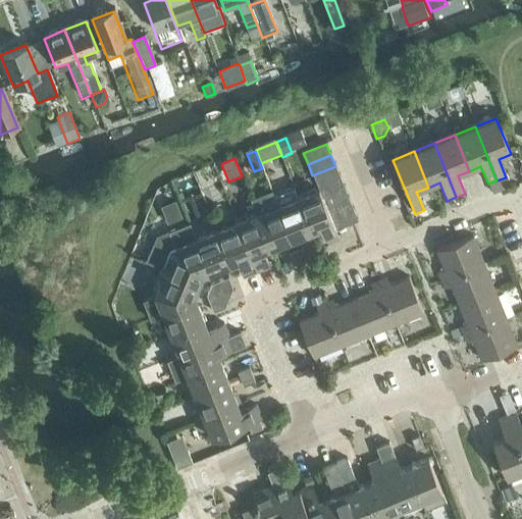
[(335,166),(312,175),(316,187),(340,177),(335,166)]
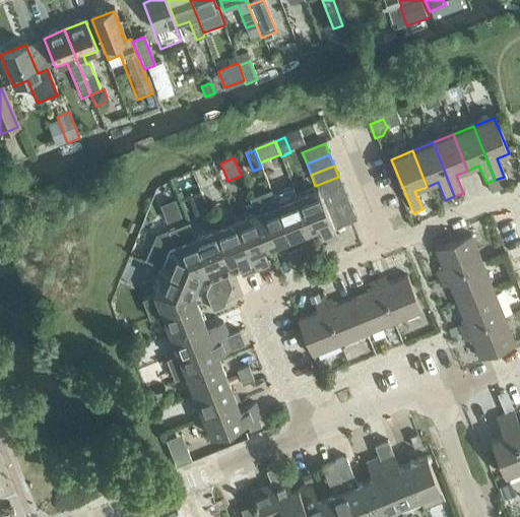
[(338,177),(315,186),(317,190),(320,197),(342,188),(338,177)]
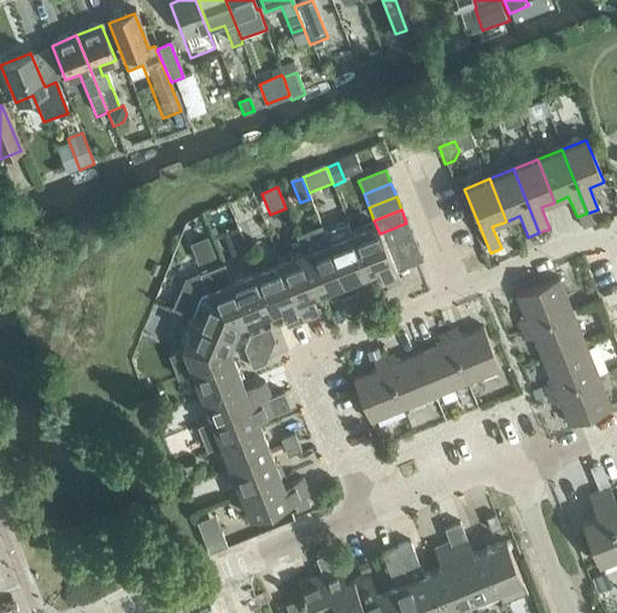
[(598,210),(587,213),(592,227),(593,228),(595,227),(604,223),(598,210)]
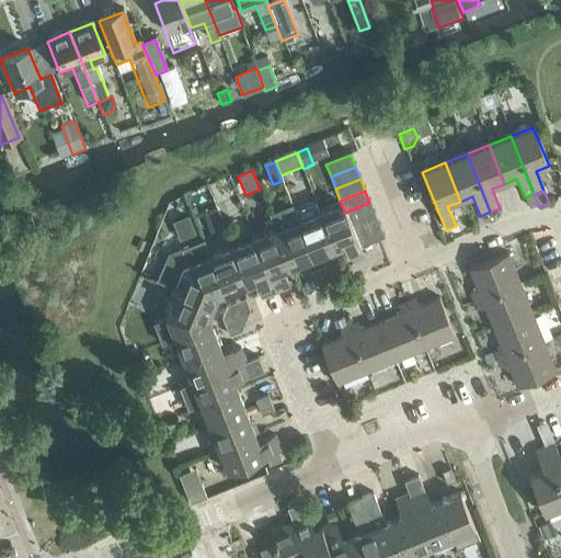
[(534,194),(525,197),(529,209),(538,206),(534,194)]
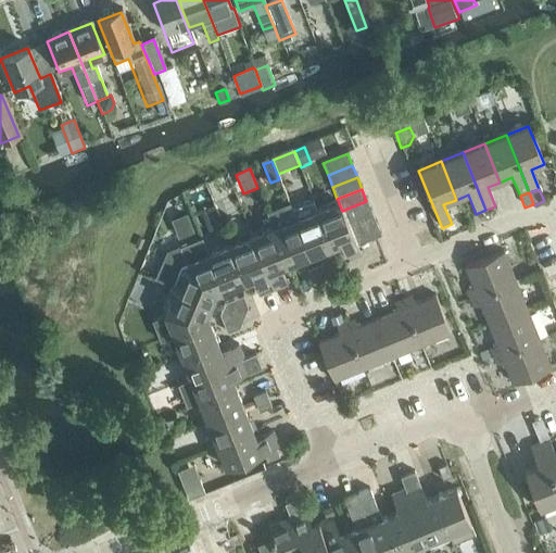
[(366,201),(342,211),(346,223),(371,213),(366,201)]
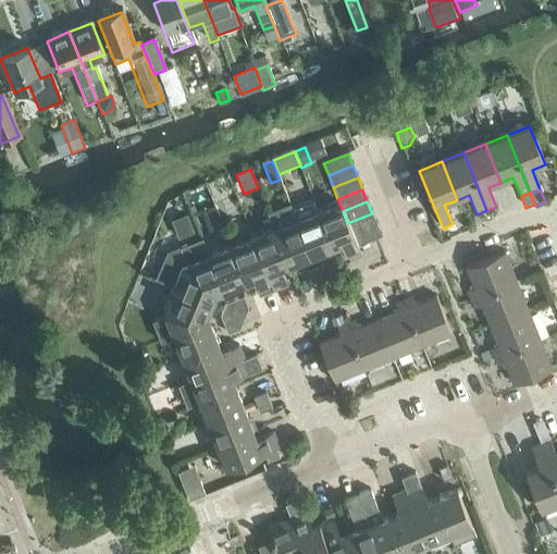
[(339,204),(318,212),(333,248),(339,245),(346,262),(361,257),(357,247),(353,235),(347,223),(343,211),(339,204)]
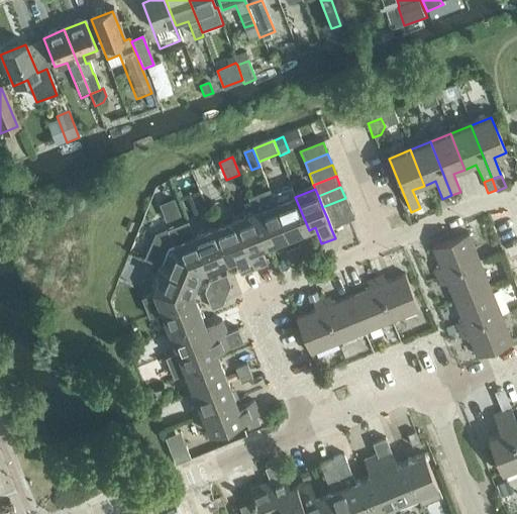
[(271,194),(249,202),(253,213),(268,246),(288,238),(275,205),(276,205),(271,194)]
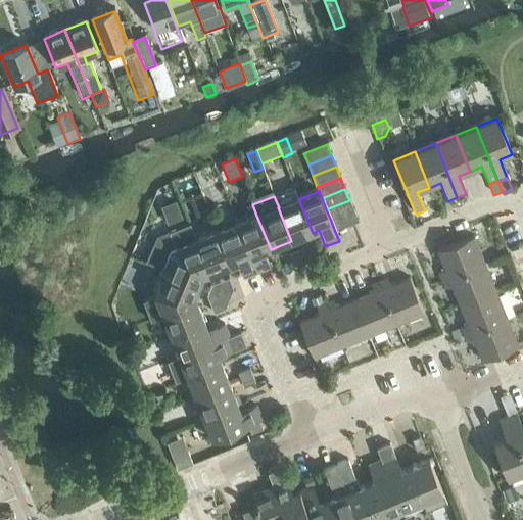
[(279,207),(278,207),(291,241),(313,233),(298,199),(279,207)]
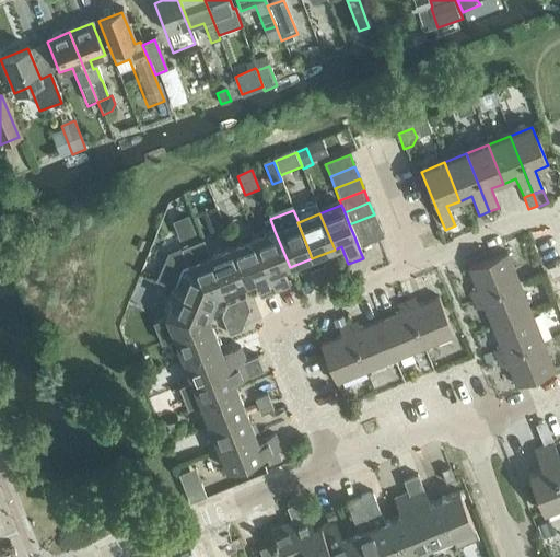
[(490,213),(481,217),(483,224),(493,221),(490,213)]
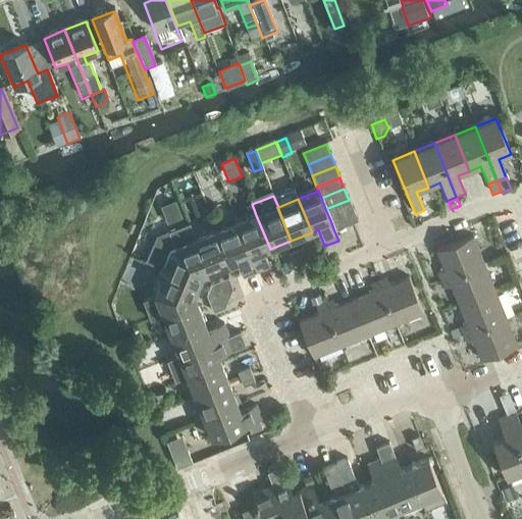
[(189,200),(183,203),(185,209),(192,206),(189,200)]
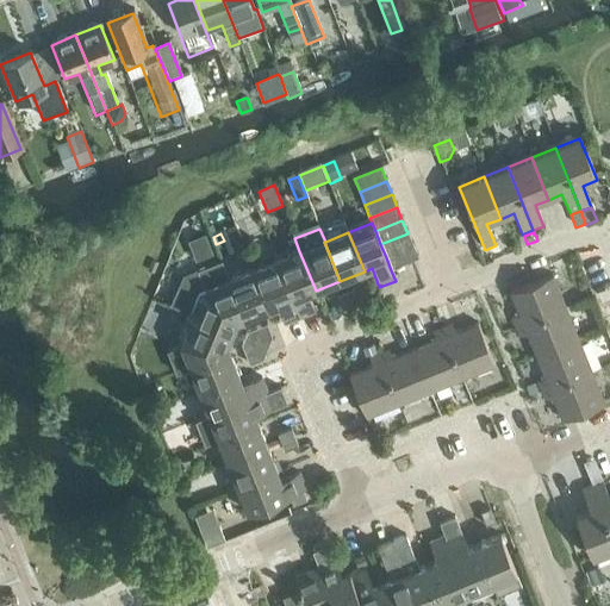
[(408,233),(380,244),(386,257),(412,245),(408,233)]
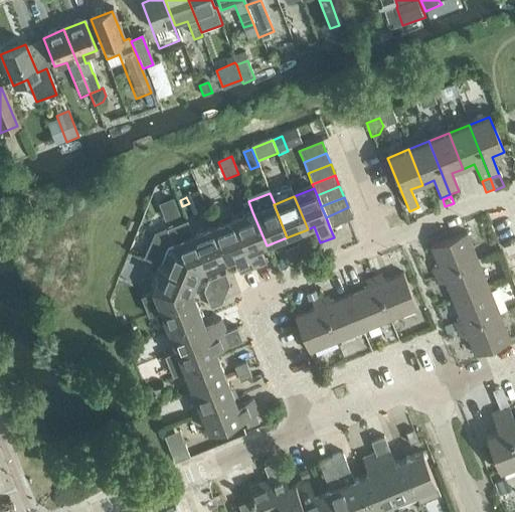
[(173,200),(160,205),(166,221),(180,216),(173,200)]
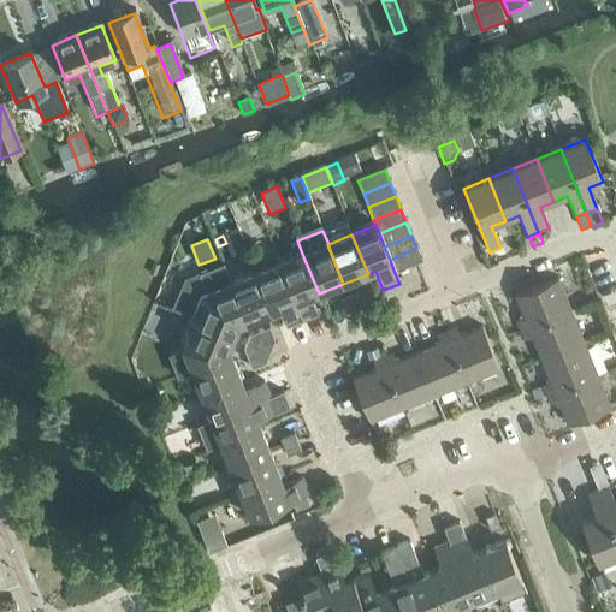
[(416,248),(390,260),(395,273),(415,265),(421,262),(416,248)]
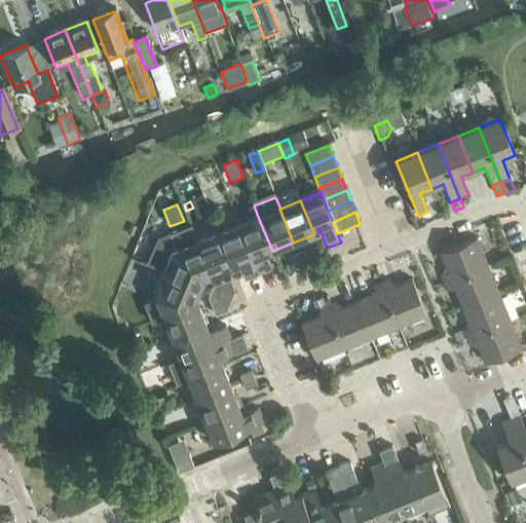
[(258,217),(237,226),(259,275),(271,270),(264,254),(272,251),(258,217)]
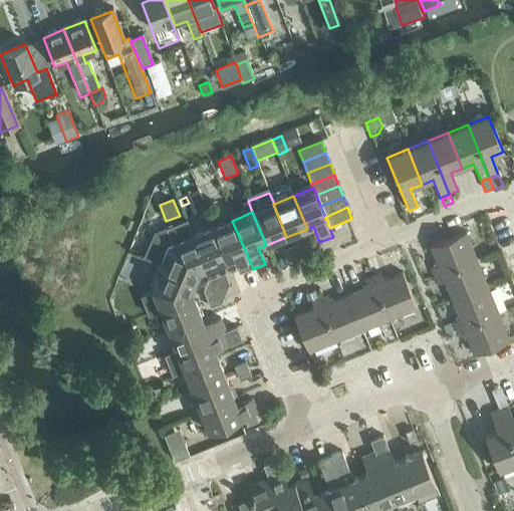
[(232,221),(212,229),(226,262),(233,259),(239,274),(253,269),(232,221)]
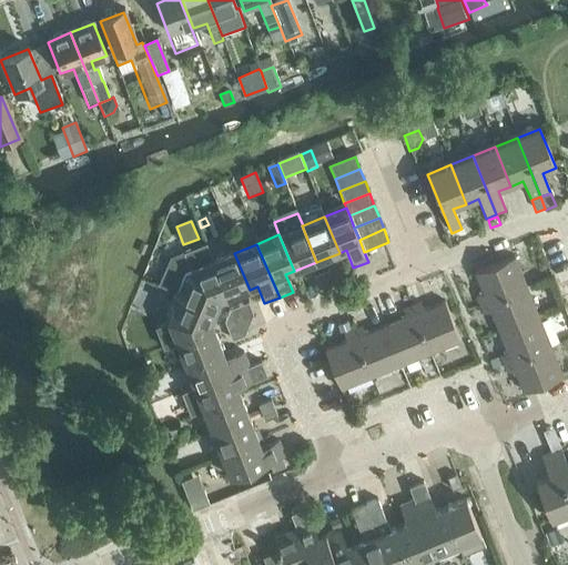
[(171,260),(160,286),(178,294),(176,295),(215,312),(221,298),(225,296),(212,262),(213,261),(206,245),(171,260)]
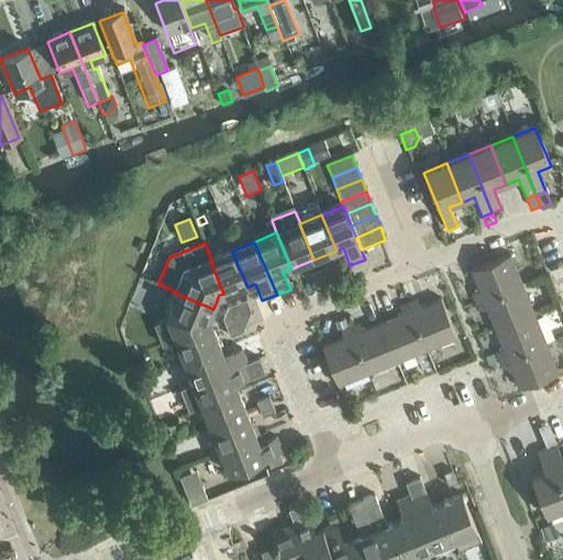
[(211,259),(210,260),(223,294),(225,296),(247,287),(232,251),(211,259)]
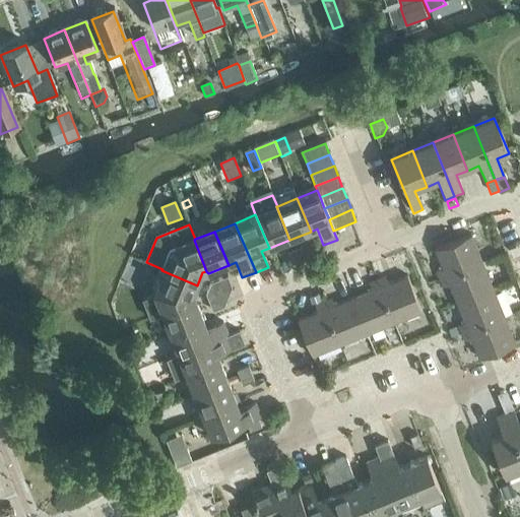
[(440,281),(481,264),(470,237),(435,250),(443,270),(436,272),(440,281)]
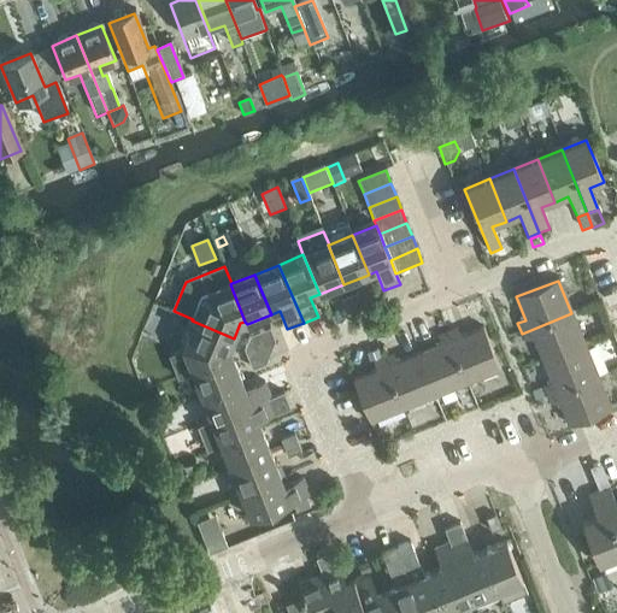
[(356,311),(363,308),(357,295),(350,299),(356,311)]
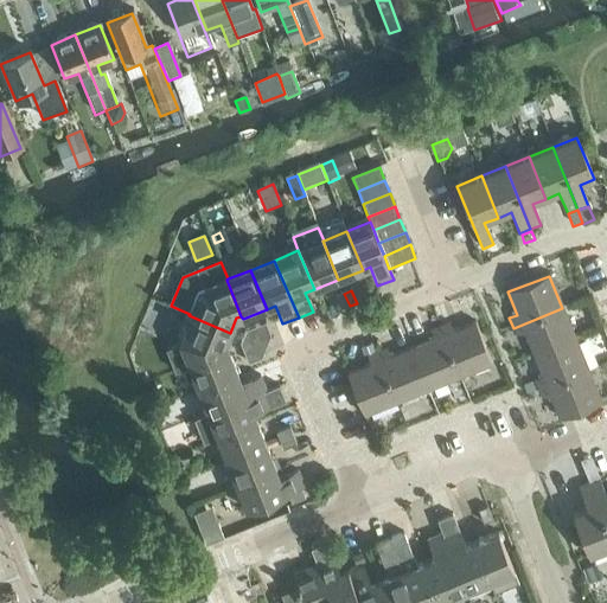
[(350,306),(344,294),(334,297),(340,310),(350,306)]
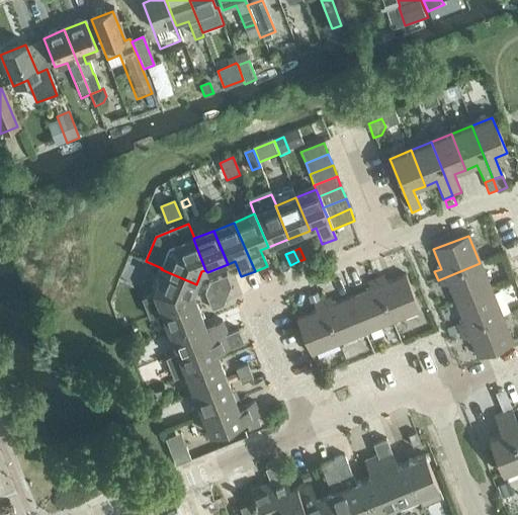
[(455,305),(491,290),(480,263),(438,280),(441,288),(447,285),(455,305)]
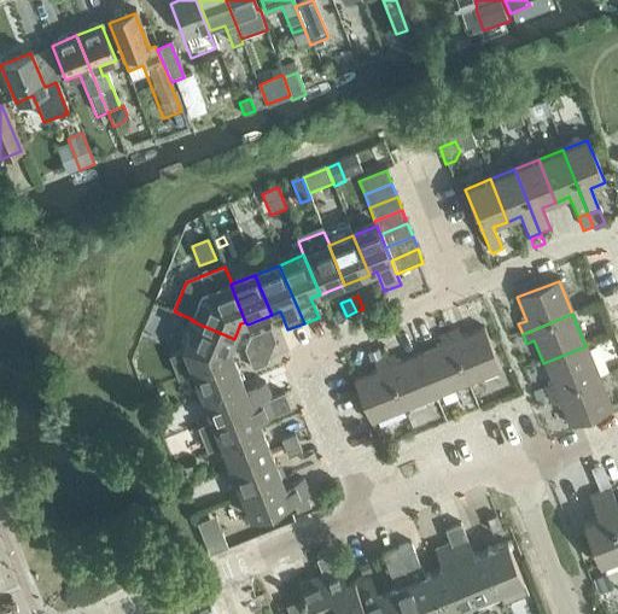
[(182,351),(169,357),(179,381),(192,375),(229,361),(227,355),(234,339),(192,321),(190,321),(187,326),(180,344),(182,351)]
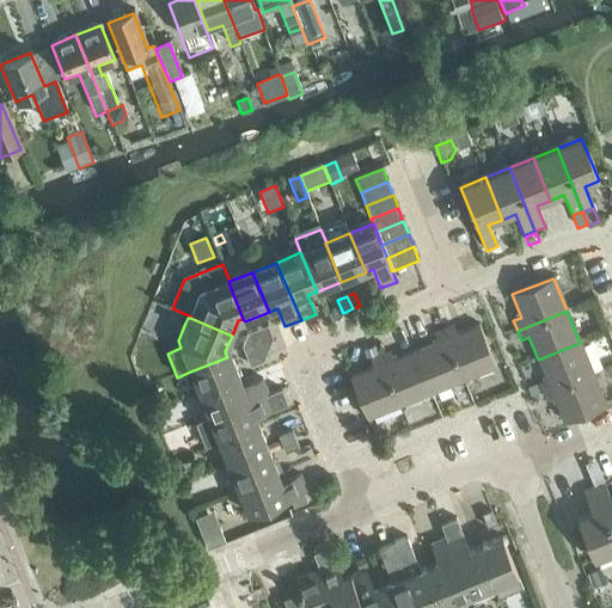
[(442,331),(463,382),(496,369),(479,326),(456,336),(452,327),(442,331)]
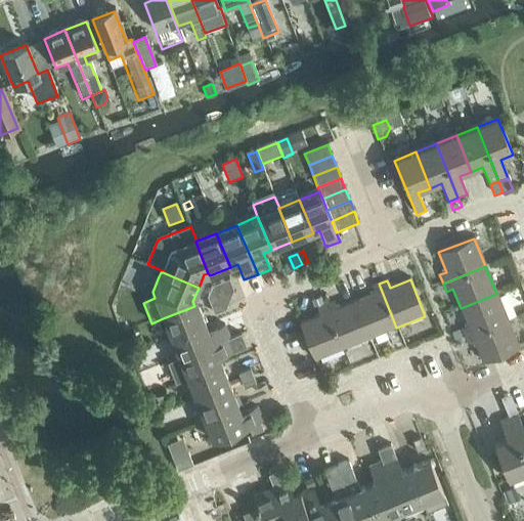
[(219,285),(221,288),(232,293),(233,291),(229,280),(219,285)]
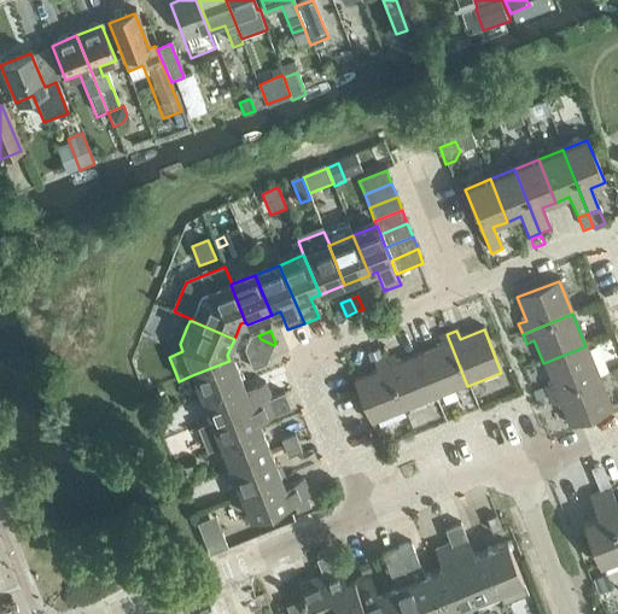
[(418,356),(436,398),(467,386),(447,334),(437,339),(441,346),(418,356)]
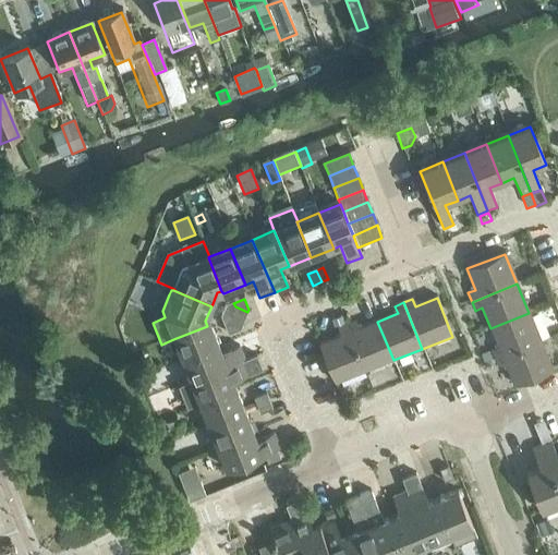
[(232,315),(235,306),(233,303),(226,306),(223,311),(232,315)]
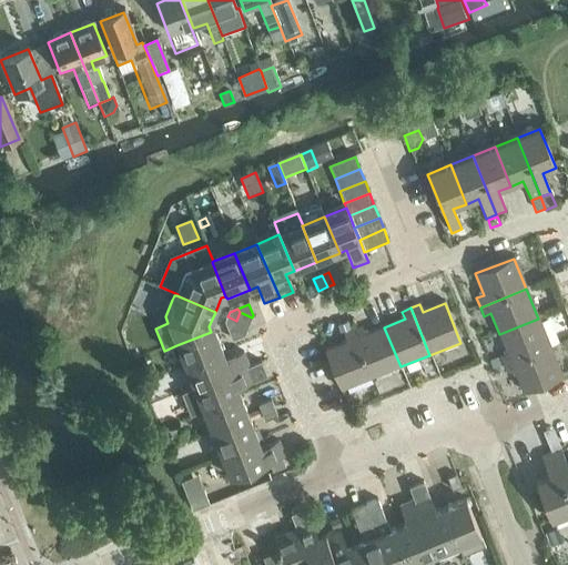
[(240,312),(236,321),(249,325),(252,318),(240,312)]
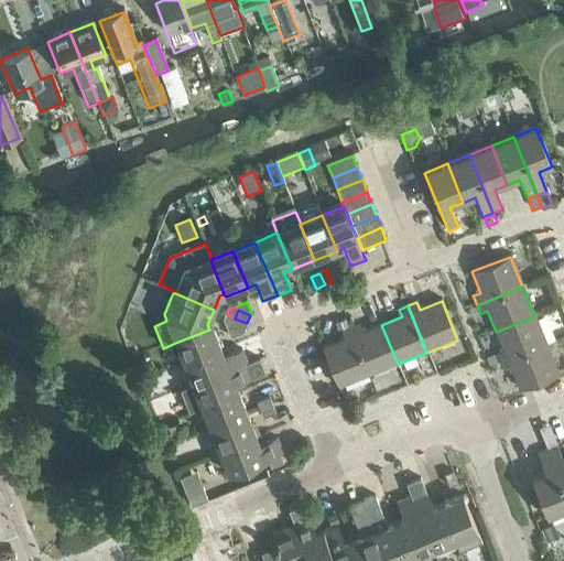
[(235,319),(226,314),(223,322),(226,330),(230,327),(235,319)]
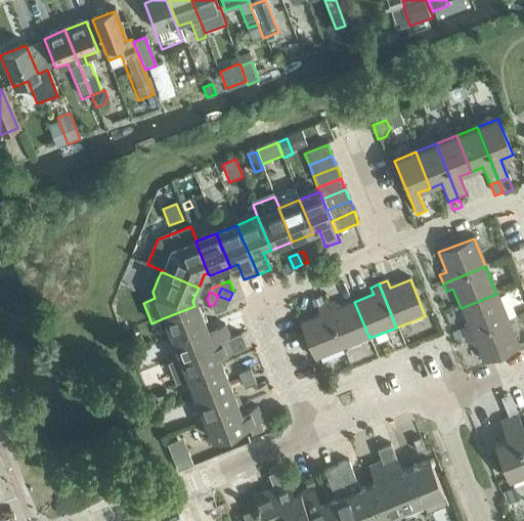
[(465,338),(508,320),(496,294),(461,308),(469,327),(462,330),(465,338)]
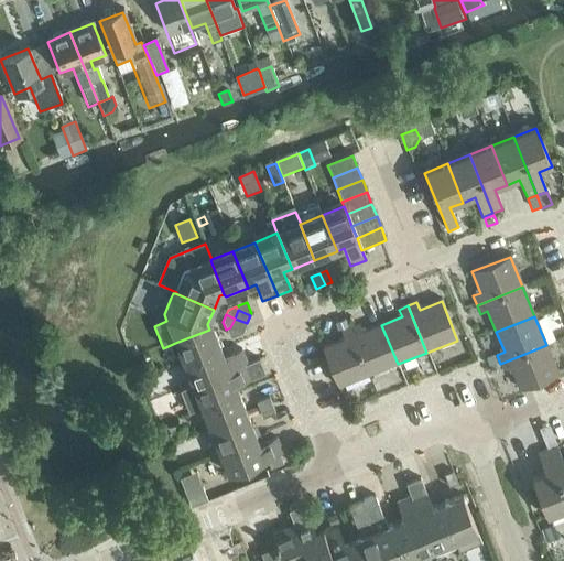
[(235,319),(230,327),(242,333),(247,323),(235,319)]
